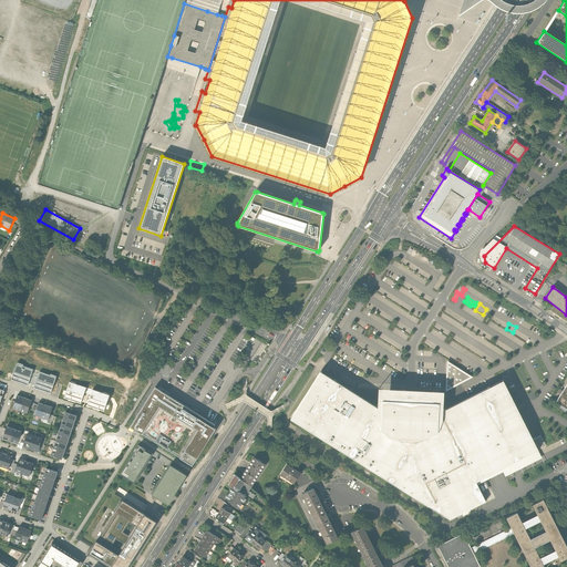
[(545,339),(539,334),(542,332),(539,331),(536,336),(543,341),(545,339)]
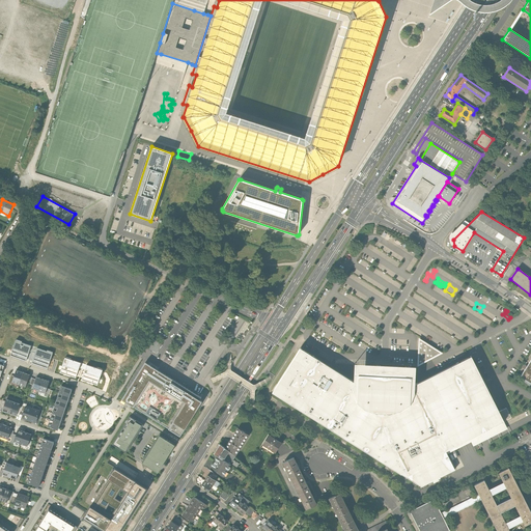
[(467,332),(472,336),(475,330),(470,327),(467,332)]
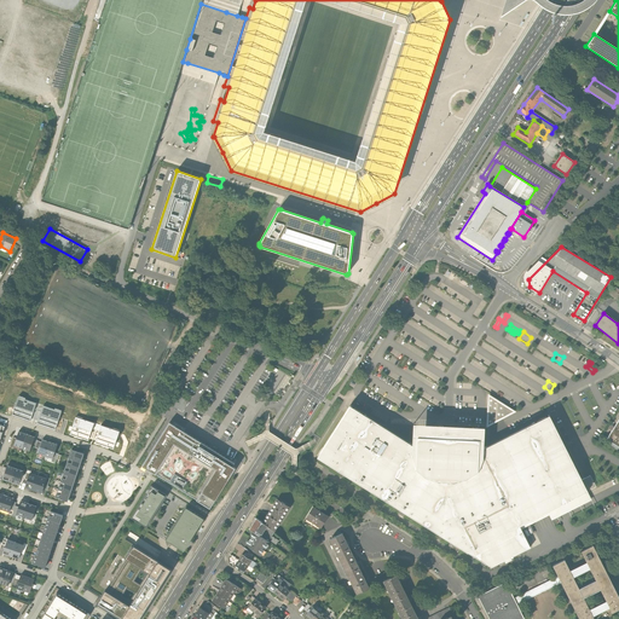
[(38,423),(56,429),(62,411),(62,409),(56,408),(55,409),(25,398),(25,397),(19,394),(19,397),(18,397),(12,415),(30,421),(34,409),(41,411),(38,423)]
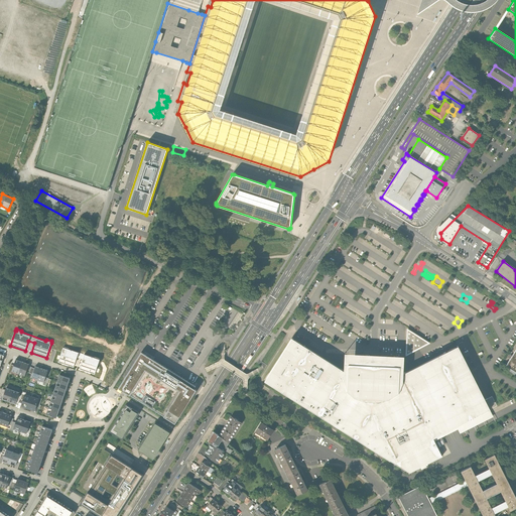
[(429,343),(408,329),(407,354),(429,343)]
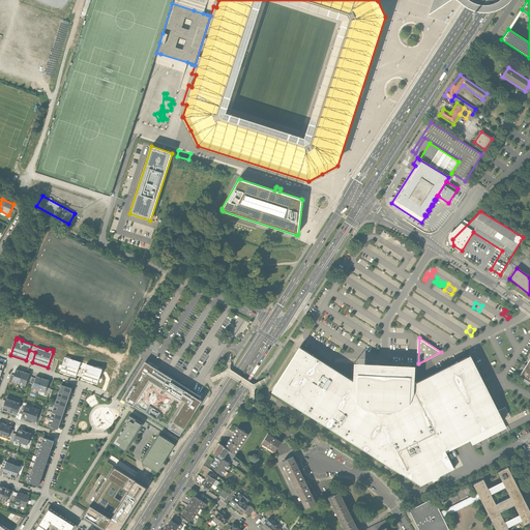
[(153,339),(148,348),(156,353),(162,344),(153,339)]
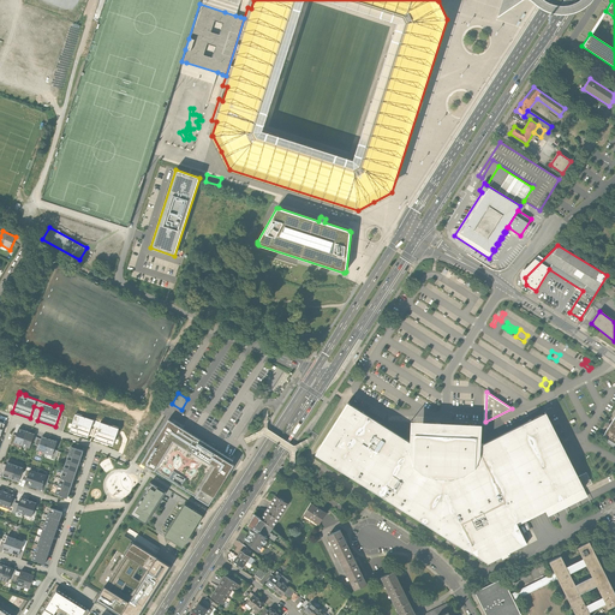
[(412,443),(348,405),(316,455),(489,565),(527,545),(519,526),(545,514),(548,517),(589,497),(585,488),(592,484),(586,473),(579,477),(547,415),(482,446),(483,425),(447,423),(412,422),(412,443)]
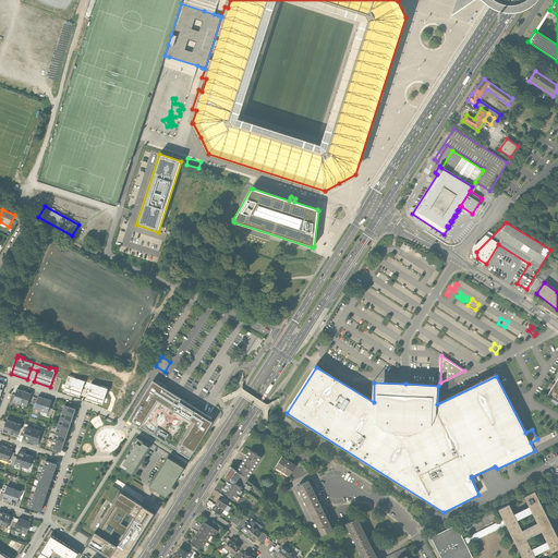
[(75,376),(70,374),(70,375),(69,375),(63,391),(80,397),(83,386),(89,388),(86,399),(102,404),(108,388),(107,388),(107,387),(102,385),(101,386),(74,377),(75,376)]
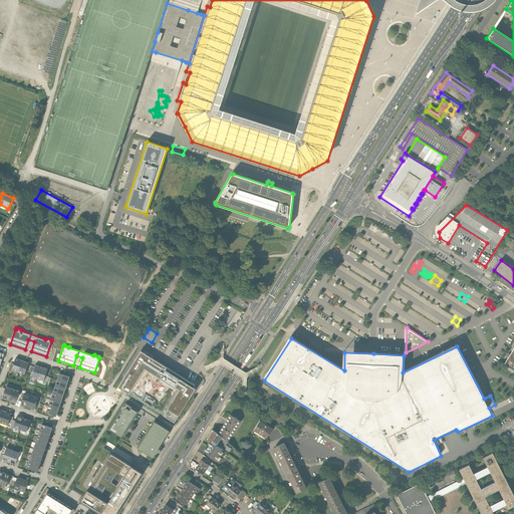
[(157,349),(163,353),(166,348),(160,344),(157,349)]
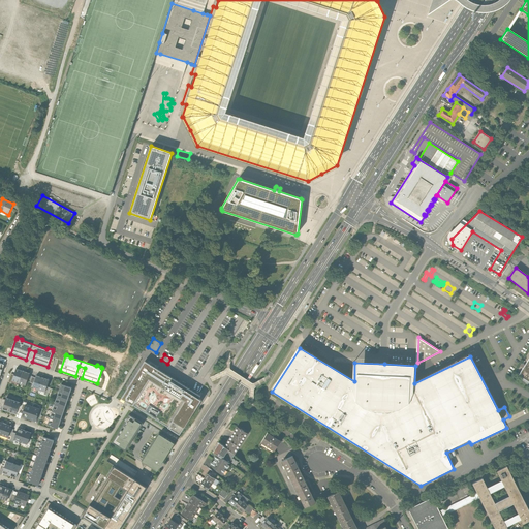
[(528,358),(517,378),(528,384),(528,358)]
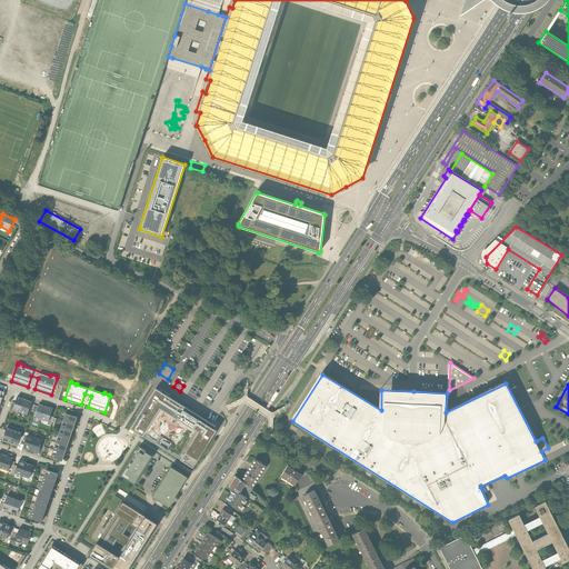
[(155,388),(130,428),(142,436),(179,460),(193,468),(216,430),(213,428),(215,426),(162,393),(155,388)]
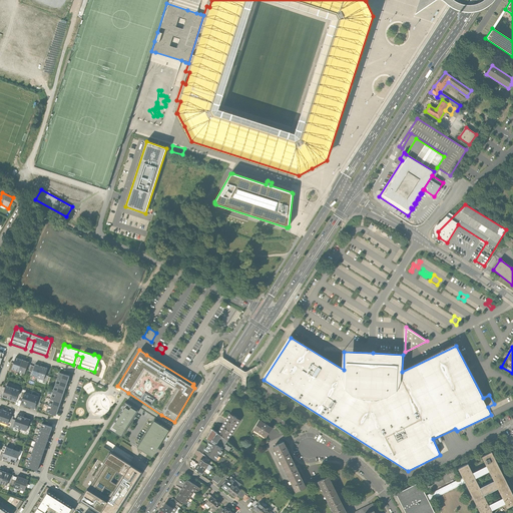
[(16,358),(12,369),(18,371),(22,360),(16,358)]
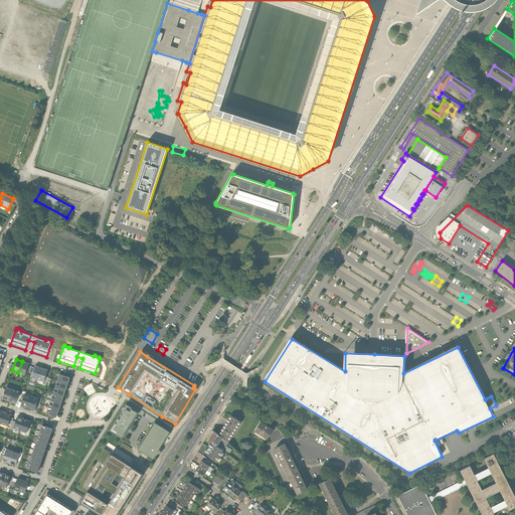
[(22,361),(18,372),(25,374),(29,363),(22,361)]
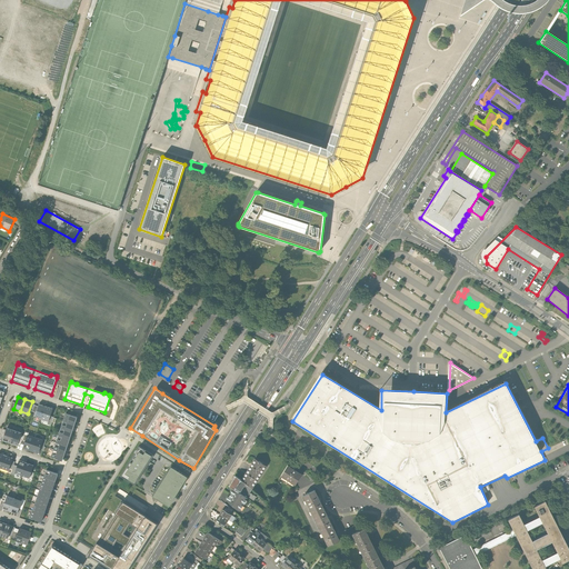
[(39,403),(35,416),(42,418),(46,406),(39,403)]
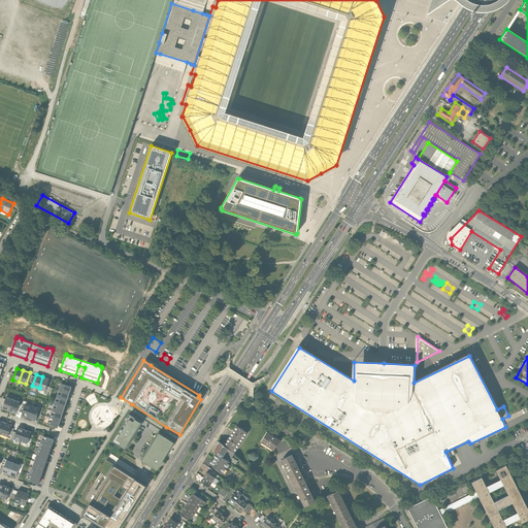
[(42,376),(39,388),(38,389),(45,391),(48,378),(42,376)]
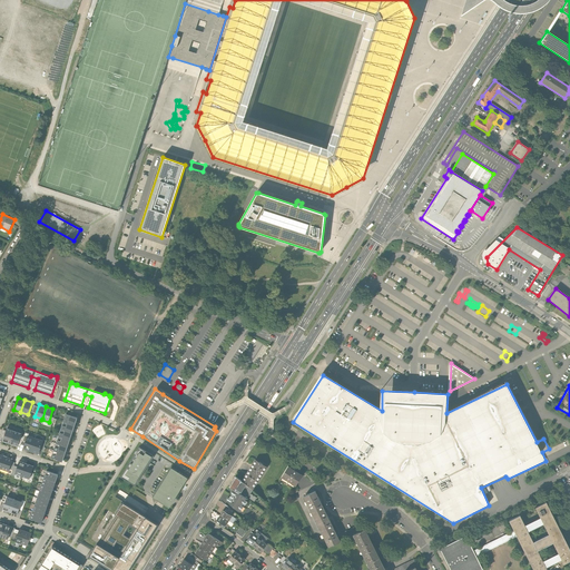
[(78,418),(66,413),(64,421),(75,425),(78,418)]
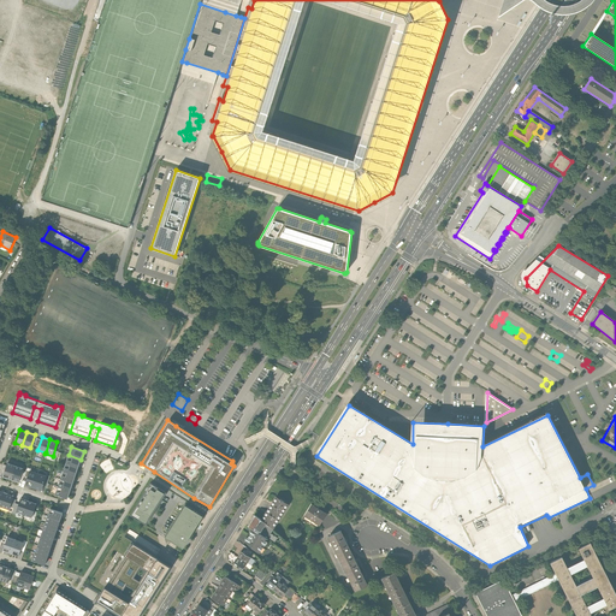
[(81,460),(69,455),(63,471),(76,475),(81,460)]
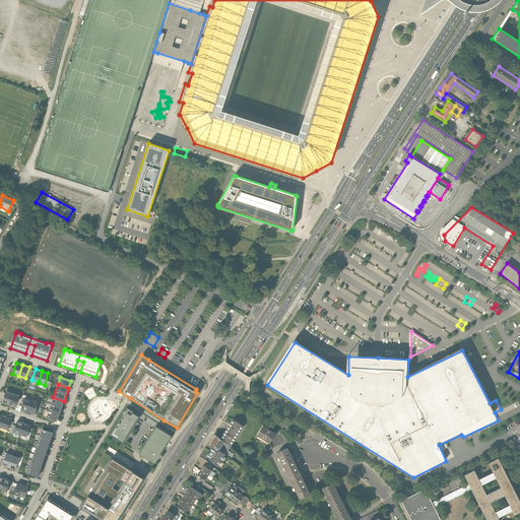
[(12,393),(6,391),(2,402),(9,404),(12,393)]
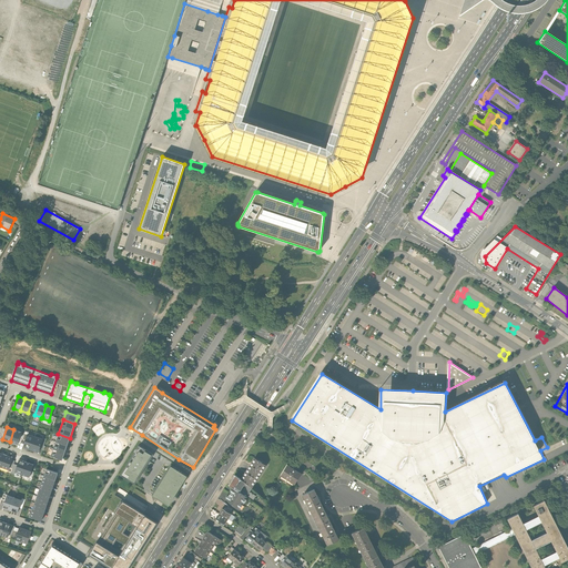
[(21,432),(13,429),(10,442),(17,444),(21,432)]
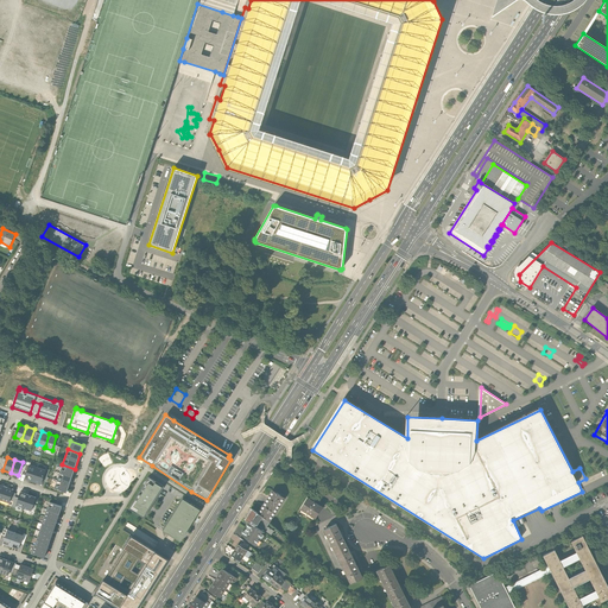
[(37,467),(30,464),(25,477),(33,481),(37,467)]
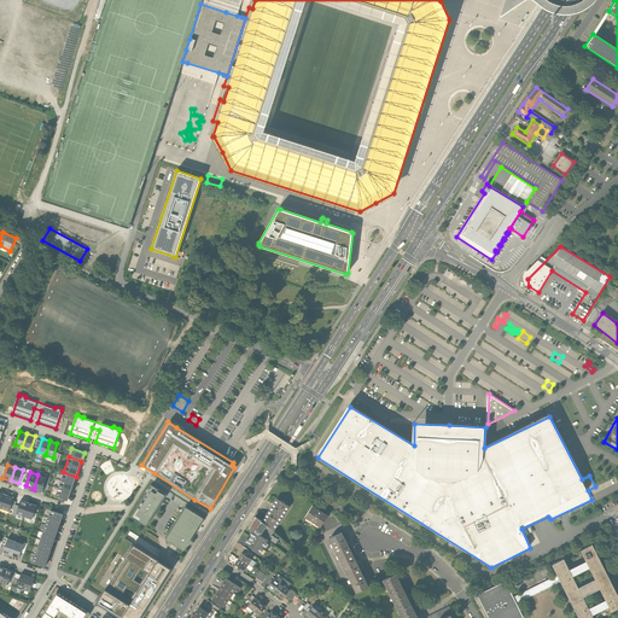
[(76,477),(63,472),(60,481),(74,484),(76,477)]
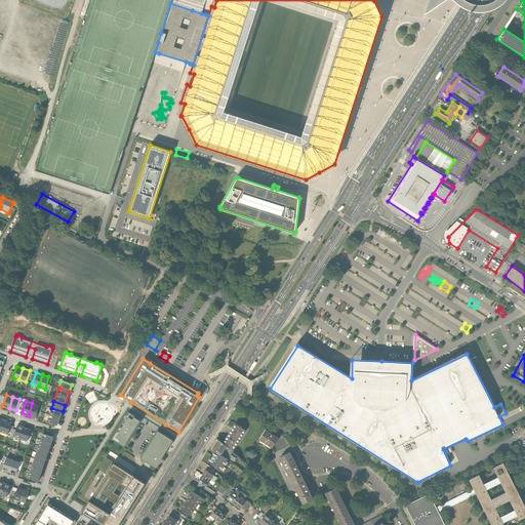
[(39,405),(32,403),(29,415),(35,417),(39,405)]
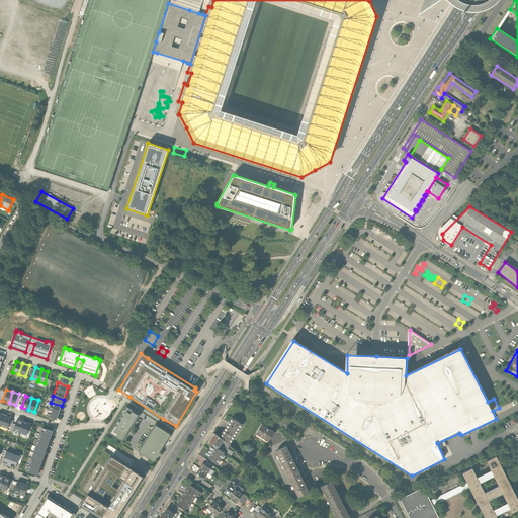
[(59,413),(62,406),(51,403),(49,409),(59,413)]
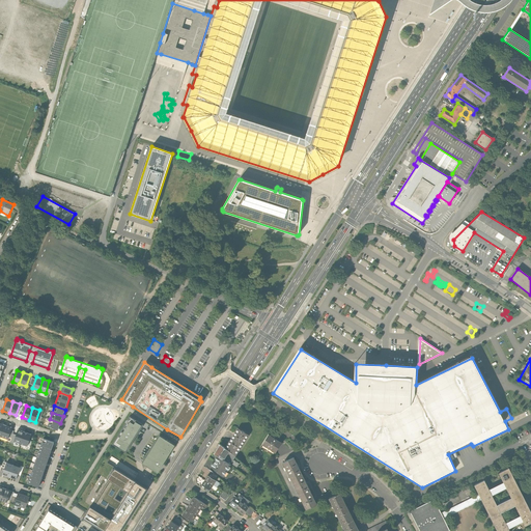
[(113,444),(126,452),(143,424),(131,416),(113,444)]
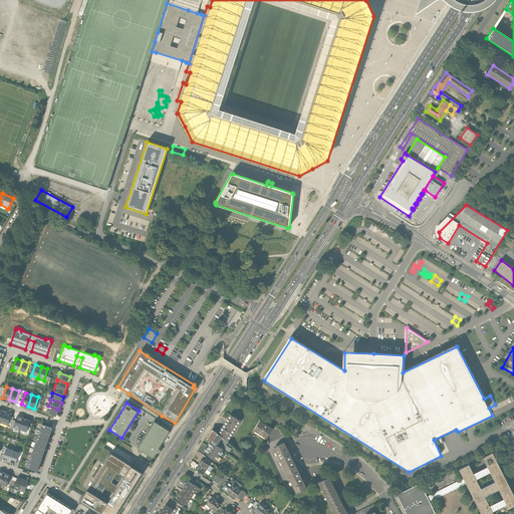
[(58,410),(48,406),(46,413),(56,416),(58,410)]
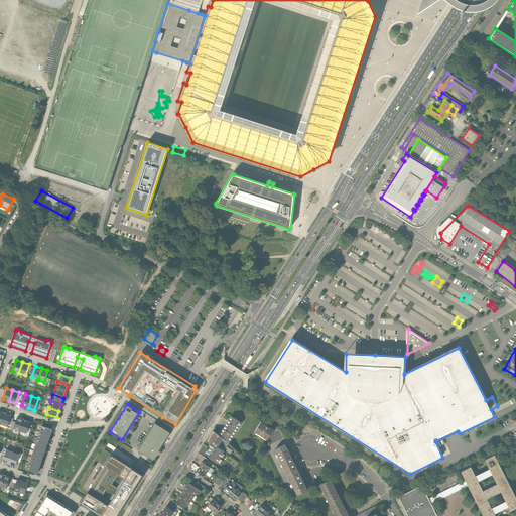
[(11,415),(5,413),(1,424),(8,427),(11,415)]
